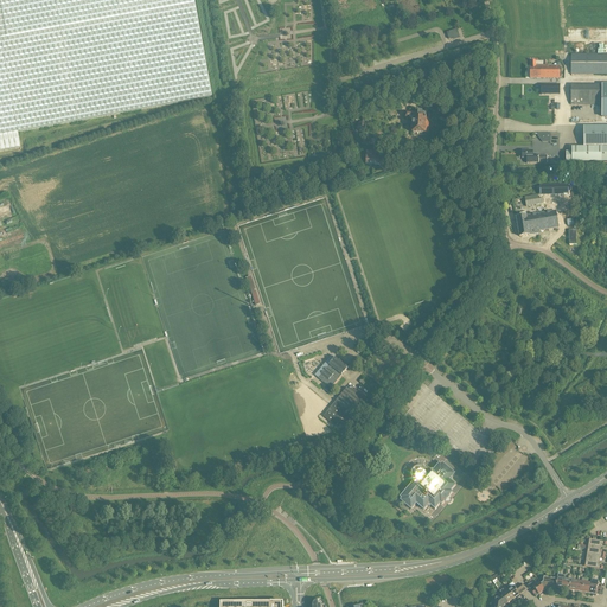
[(17,133),(212,97),(193,0),(0,0),(0,155),(20,153),(17,133)]
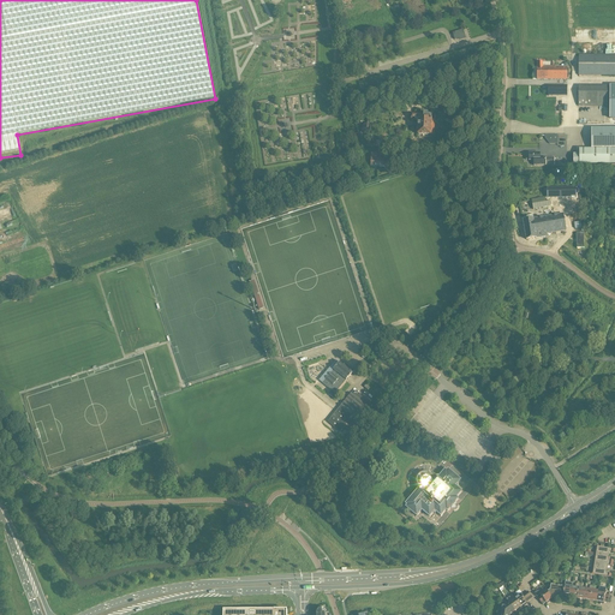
[(455,40),(465,37),(464,30),(453,34),(455,40)]
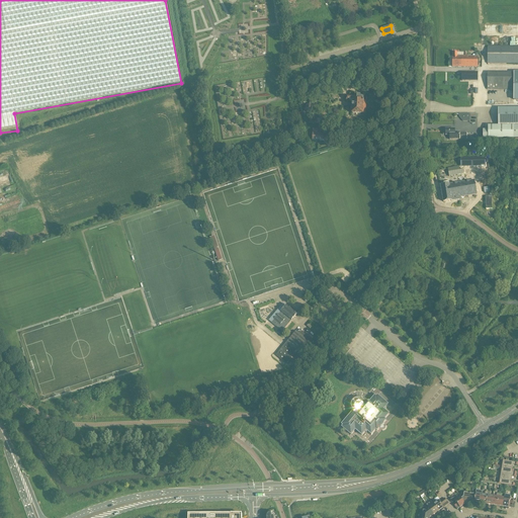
[(517,64),(517,47),(488,47),(488,64),(517,64)]
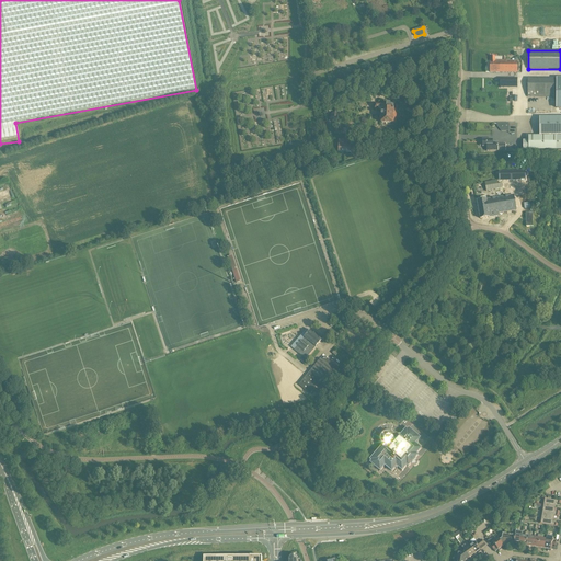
[(504,73),(504,61),(496,61),(496,60),(495,60),(495,57),(491,57),(491,60),(490,60),(490,72),(500,72),(500,73),(504,73)]
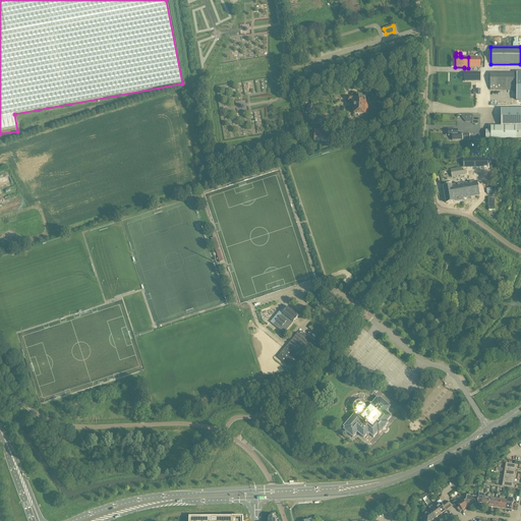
[(480,57),(468,57),(468,68),(480,68),(480,57)]
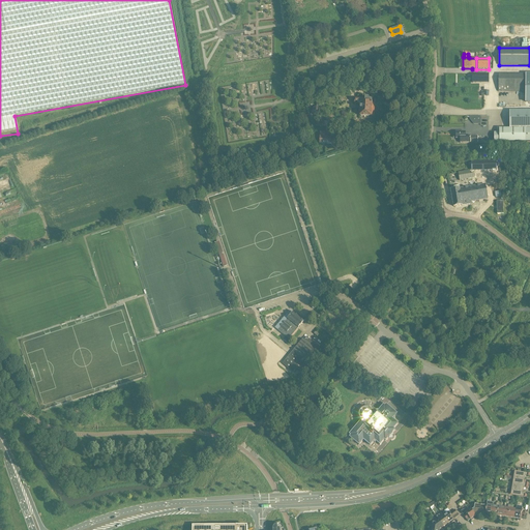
[(473,74),(473,83),(489,83),(489,75),(473,74)]
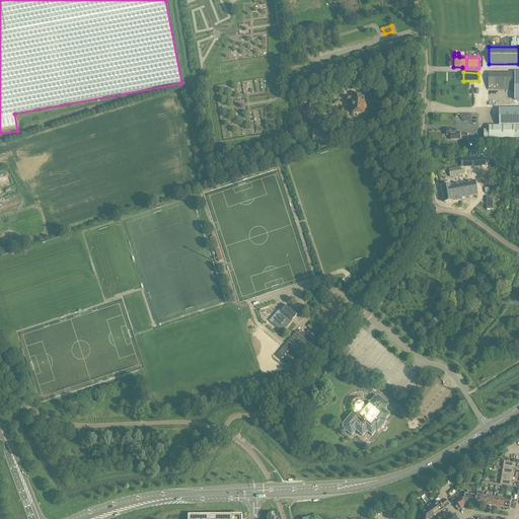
[(489,73),(488,90),(514,90),(514,73),(489,73)]
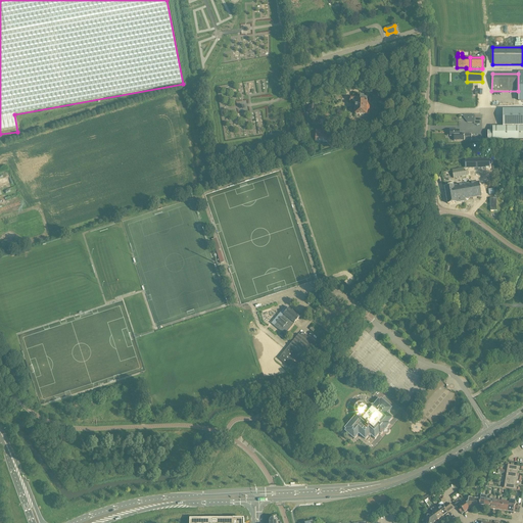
[(358,97),(350,97),(349,100),(350,103),(357,103),(355,114),(369,115),(370,103),(370,98),(360,97),(359,97),(358,97)]
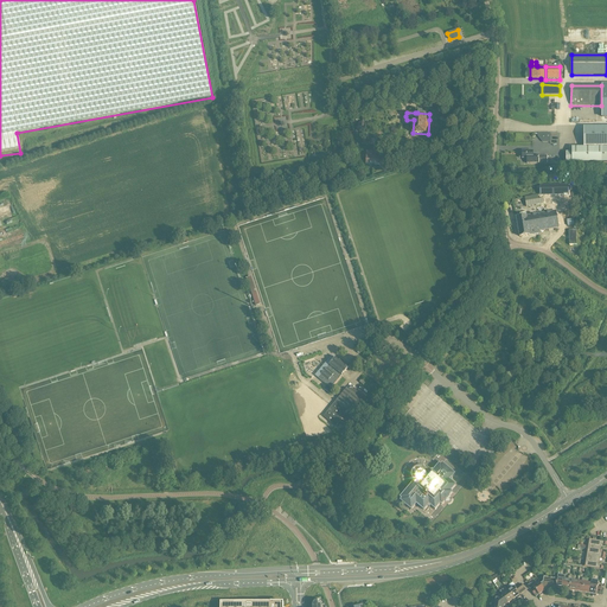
[(368,123),(369,121),(364,119),(363,121),(363,122),(358,125),(357,129),(360,133),(364,133),(368,129),(366,125),(368,123)]
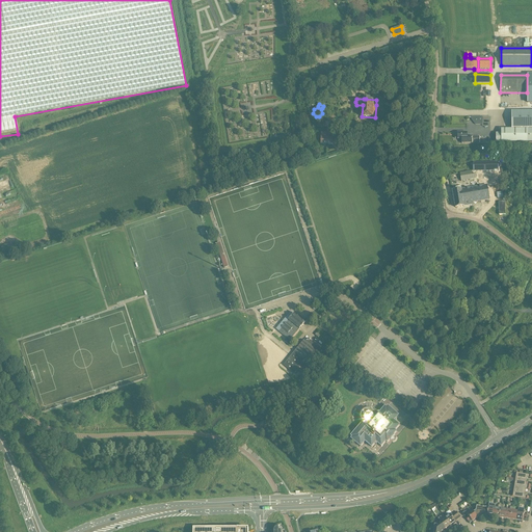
[(502,134),(497,134),(497,143),(531,142),(531,111),(512,112),(512,130),(502,130),(502,134)]
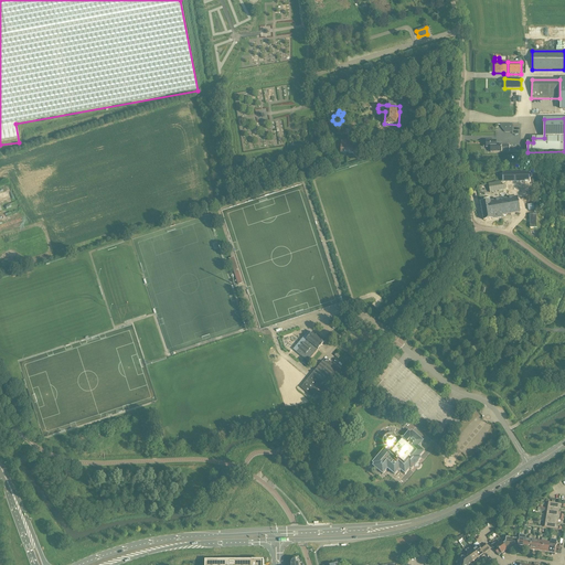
[(341,140),(341,153),(355,153),(356,141),(341,140)]
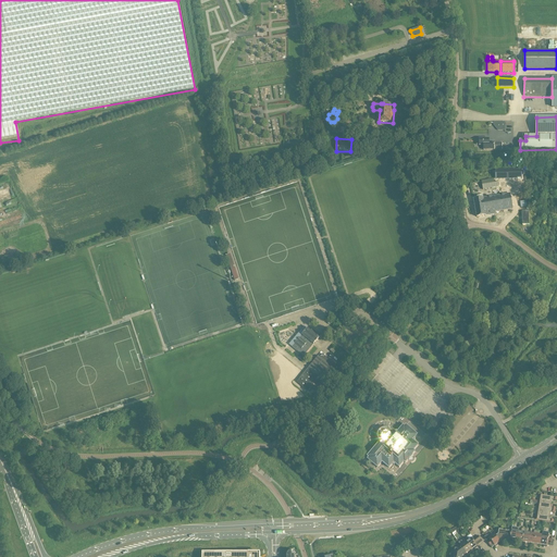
[(489,139),(477,139),(477,145),(479,145),(479,146),(483,146),(483,150),(494,150),(494,143),(490,143),(489,139)]
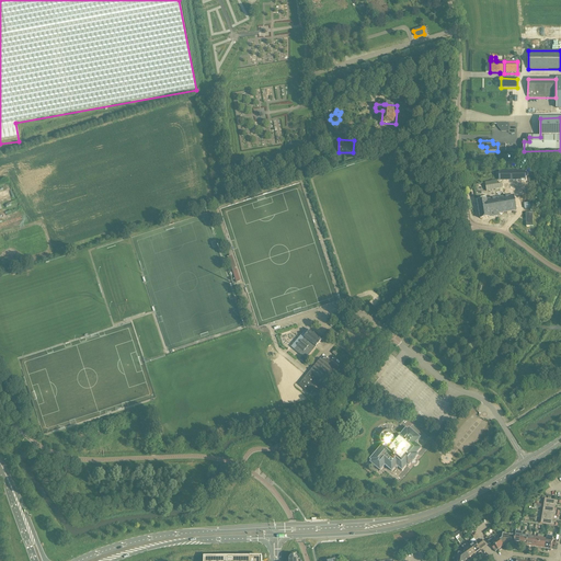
[(525,172),(512,172),(512,180),(512,181),(525,180),(525,172)]
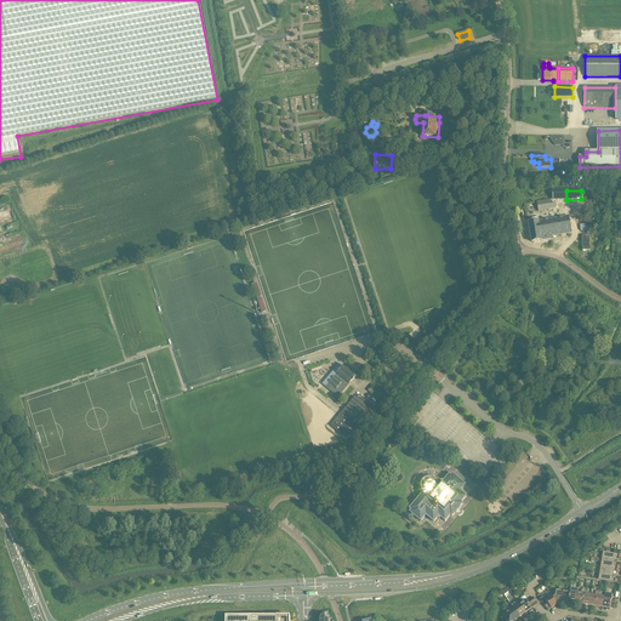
[(551,200),(537,203),(539,212),(556,209),(556,203),(552,204),(551,200)]
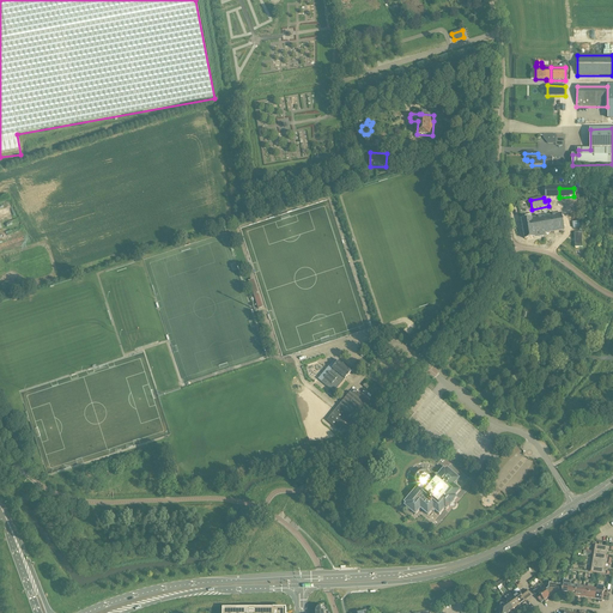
[(564,230),(562,213),(532,219),(521,220),(525,240),(545,236),(545,234),(564,230)]
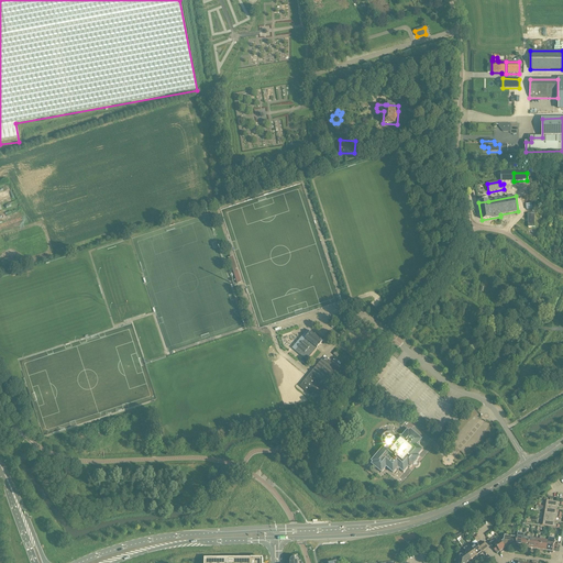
[(229,257),(236,284),(241,282),(233,256),(229,257)]
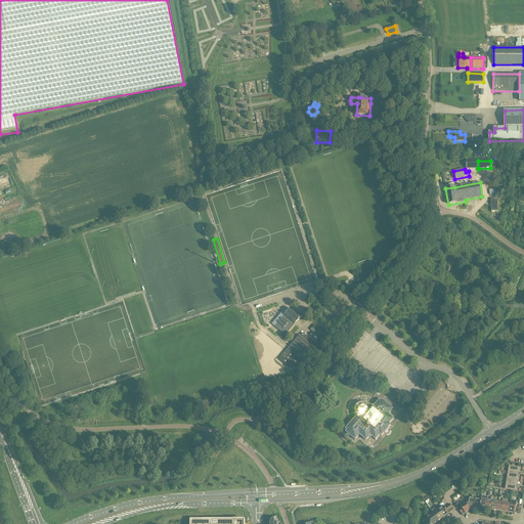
[(9,250),(16,247),(13,239),(6,242),(9,250)]
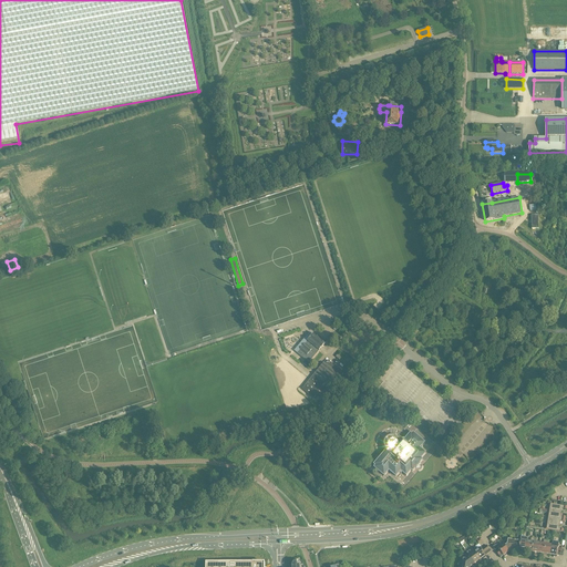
[(295,351),(309,363),(327,342),(319,336),(317,338),(313,334),(310,332),(302,341),(295,351)]
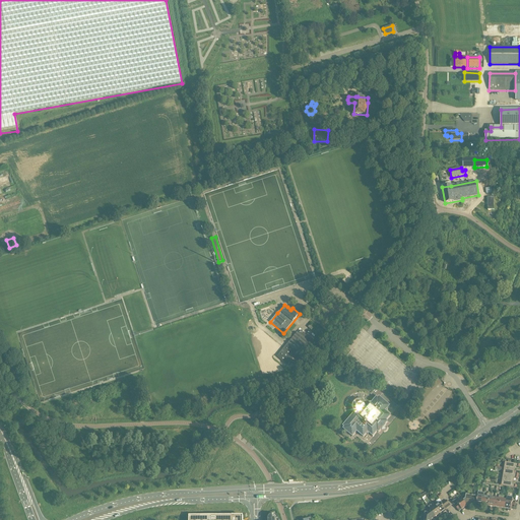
[(298,332),(282,350),(277,356),(287,366),(291,362),(295,365),(297,366),(300,363),(318,341),(311,335),(309,337),(301,331),(299,333),(298,332)]
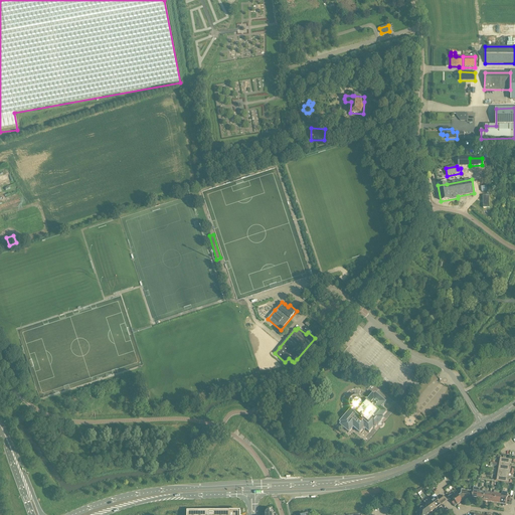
[(351,407),(352,407),(350,409),(341,420),(343,421),(340,424),(349,433),(353,427),(360,433),(363,430),(365,430),(369,433),(373,427),(375,428),(377,425),(377,423),(376,422),(377,421),(378,419),(379,421),(381,420),(384,417),(382,416),(387,411),(383,408),(383,406),(386,402),(375,393),(372,396),(371,395),(368,399),(367,399),(366,399),(365,399),(361,396),(360,398),(359,398),(359,397),(358,397),(357,397),(356,397),(355,397),(354,397),(353,397),(353,398),(352,399),(351,399),(351,400),(350,400),(350,401),(350,402),(350,403),(350,404),(350,405),(351,406),(351,407)]
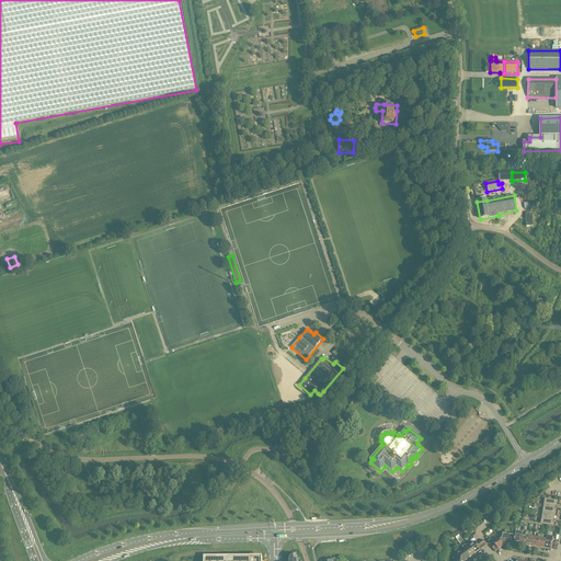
[(556,507),(542,505),(541,512),(559,514),(560,512),(556,511),(556,507)]
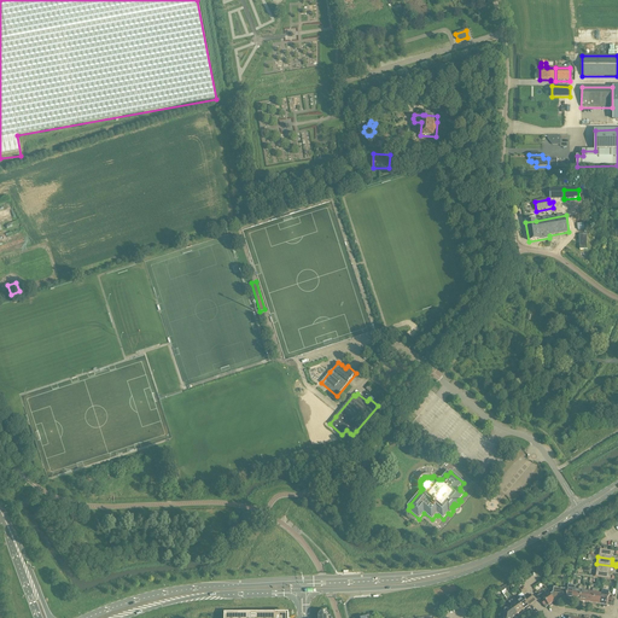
[(611,572),(595,570),(594,577),(614,581),(614,577),(610,577),(611,572)]
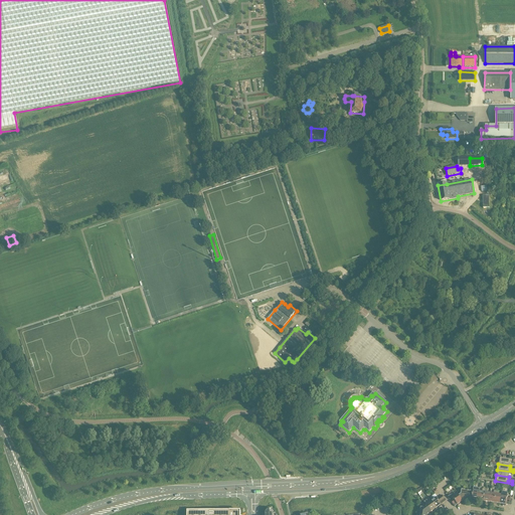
[(472,499),(472,501),(475,502),(475,500),(478,500),(479,492),(480,488),(476,488),(474,487),(473,492),(472,499)]
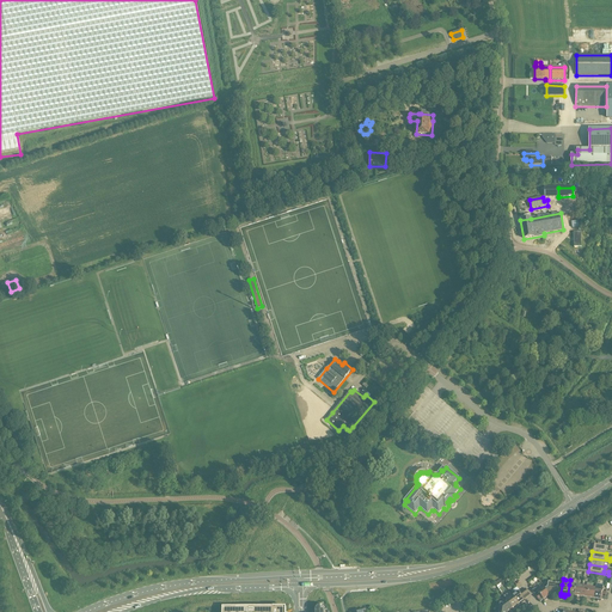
[(545,589),(549,595),(554,592),(561,593),(562,585),(549,582),(548,587),(545,589)]
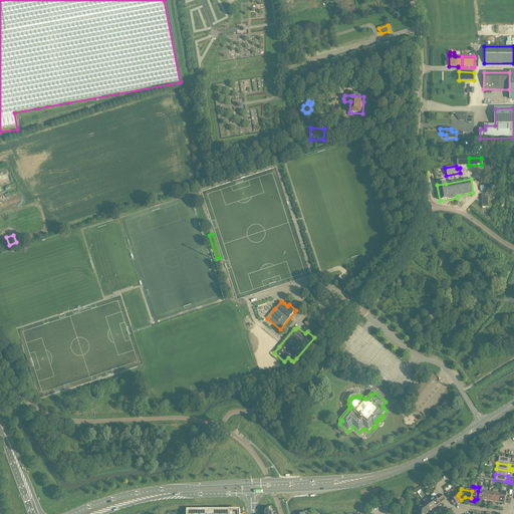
[(501,494),(499,503),(502,503),(502,505),(505,506),(505,504),(508,504),(509,498),(506,497),(507,492),(501,491),(501,494)]
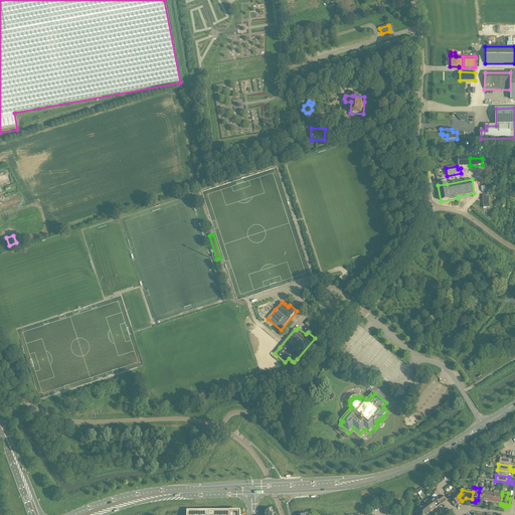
[(449,496),(448,497),(450,500),(453,498),(454,499),(451,501),(455,507),(458,505),(459,506),(461,505),(460,503),(462,502),(462,501),(459,496),(458,494),(455,496),(454,496),(454,495),(453,495),(452,495),(451,495),(450,496),(449,496)]
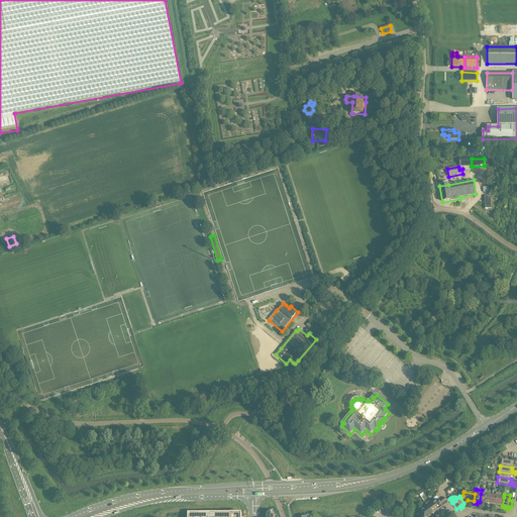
[(433,503),(432,503),(437,510),(438,510),(440,509),(441,510),(442,509),(443,508),(442,507),(445,505),(441,500),(438,502),(437,500),(433,503)]
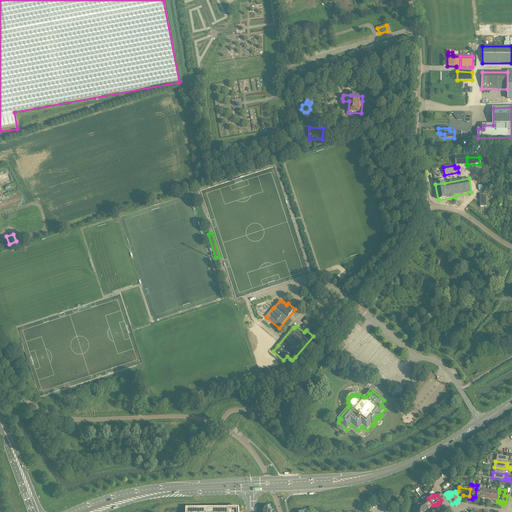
[(426,496),(422,499),(424,502),(425,504),(429,509),(431,507),(432,509),(435,507),(434,505),(433,505),(428,498),(426,496)]
